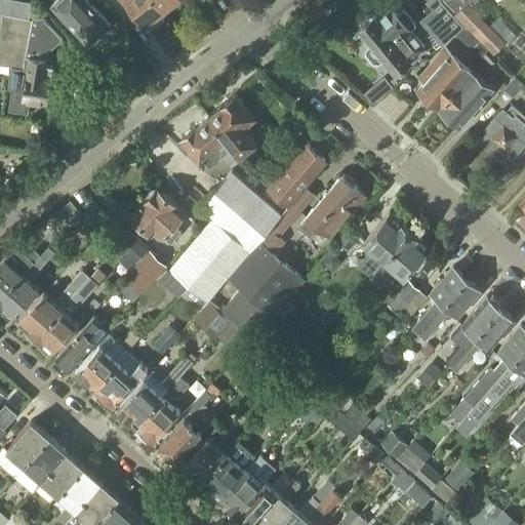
[(0,0),(0,12),(29,17),(32,2),(19,0),(0,0)]
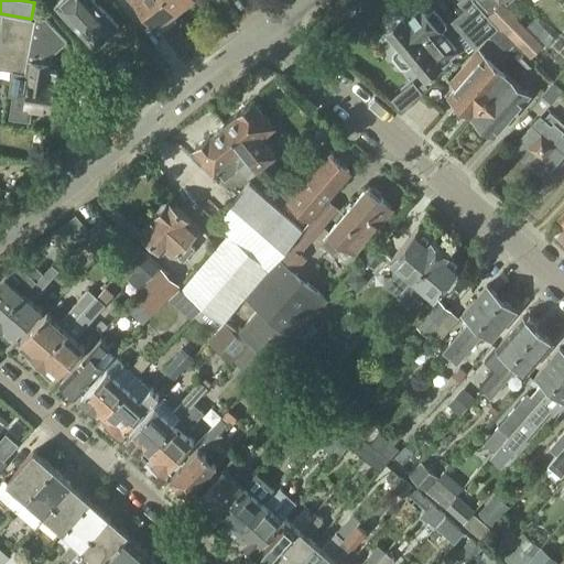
[(95,47),(117,28),(93,0),(61,0),(56,6),(65,15),(61,20),(75,35),(79,31),(95,47)]
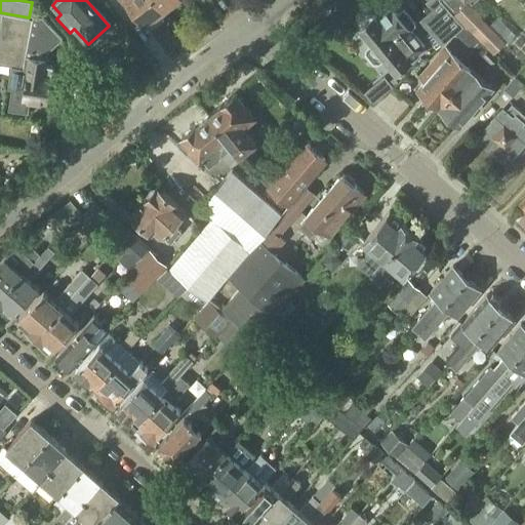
[(155,0),(120,0),(131,13),(134,11),(146,25),(163,10),(155,0)]
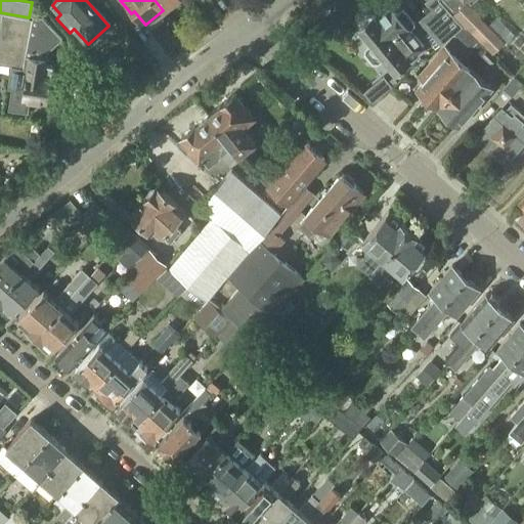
[(155,0),(163,10),(175,0),(155,0)]
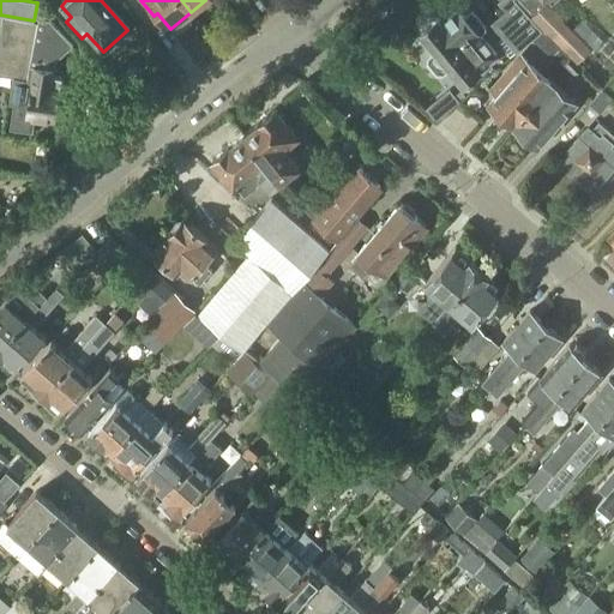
[(516,0),(519,4),(530,17),(546,34),(547,32),(572,58),(577,64),(591,50),(572,30),(549,6),(558,0),(516,0)]
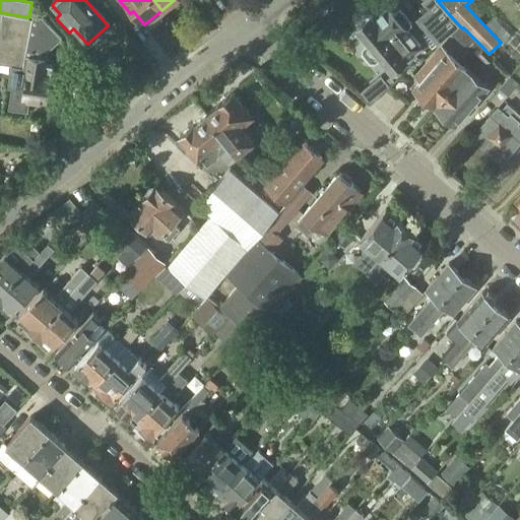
[(400,9),(393,15),(387,8),(373,19),(370,15),(368,16),(364,16),(358,20),(359,25),(356,27),(370,43),(364,48),(364,53),(372,62),(376,63),(382,58),(394,71),(423,46),(407,28),(412,24),(400,9)]
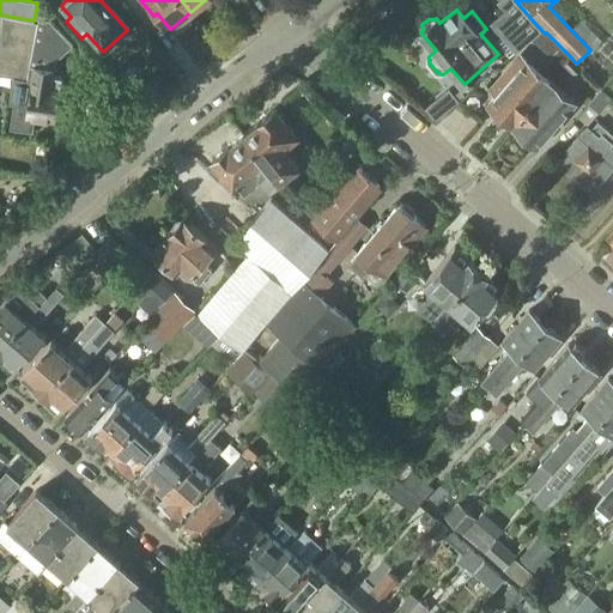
[(30,79),(38,23),(2,17),(0,34),(0,74),(13,77),(30,79)]
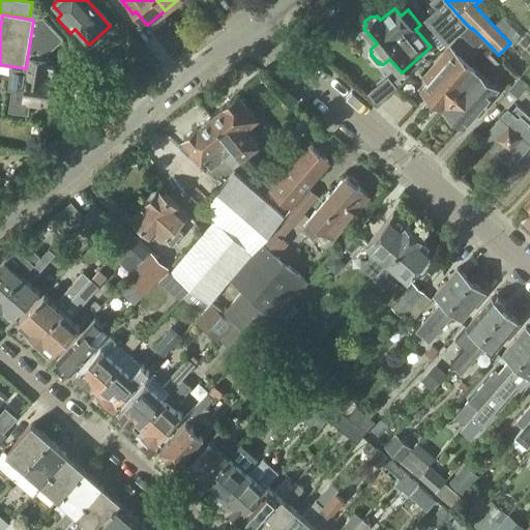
[(429,27),(446,47),(460,34),(442,15),(429,27)]
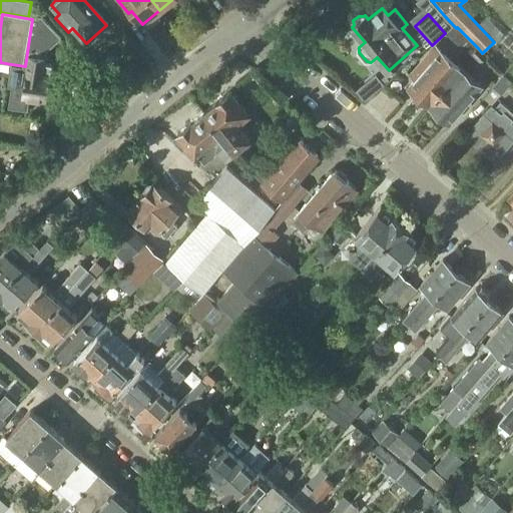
[(45,58),(46,52),(61,38),(41,16),(33,15),(32,19),(25,66),(11,64),(7,87),(11,87),(8,106),(27,109),(29,98),(43,100),(48,65),(41,64),(42,58),(45,58)]
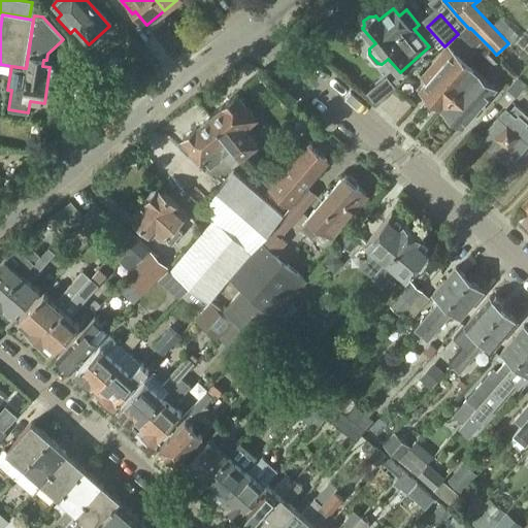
[(501,18),(492,26),(508,43),(510,45),(520,36),(501,18)]
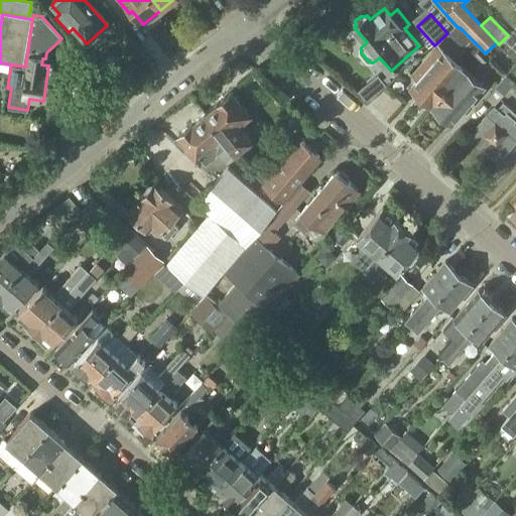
[(429,105),(462,68),(439,48),(428,56),(412,76),(417,81),(411,88),(420,96),(417,99),(426,108),(429,105)]
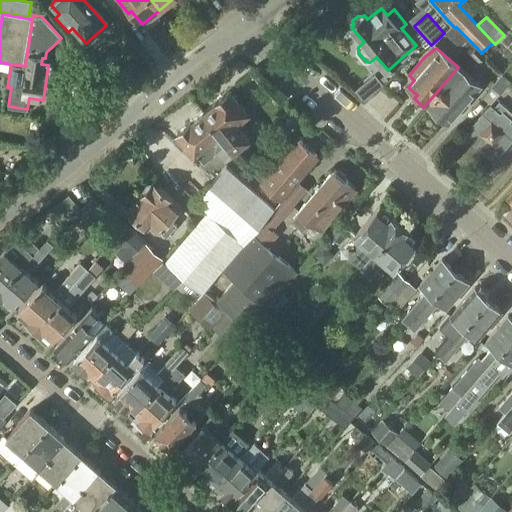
[(485,56),(481,53),(477,48),(471,55),(479,63),(485,56)]
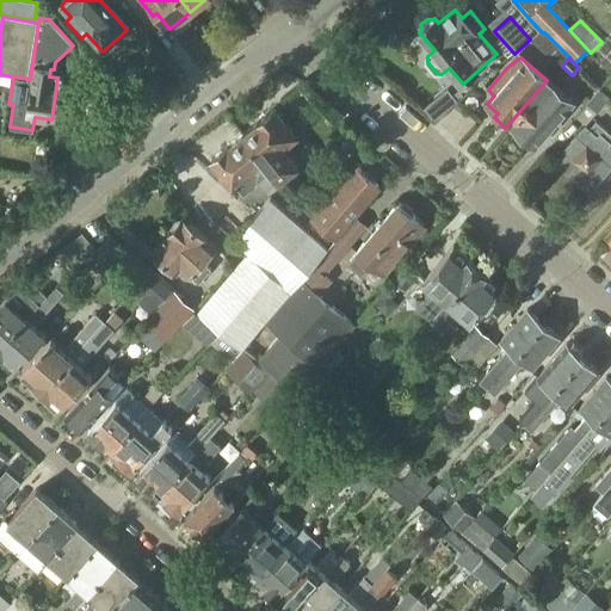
[(547,80),(508,124),(536,147),(573,102),(547,80)]
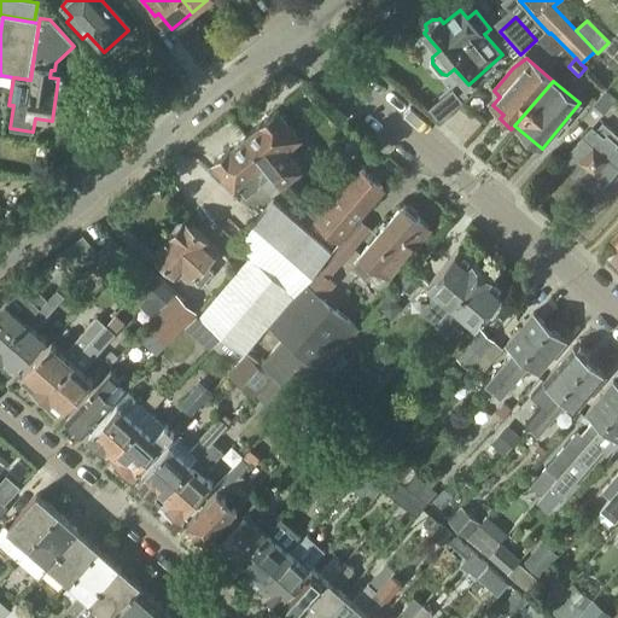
[(582,118),(592,127),(616,99),(606,91),(582,118)]
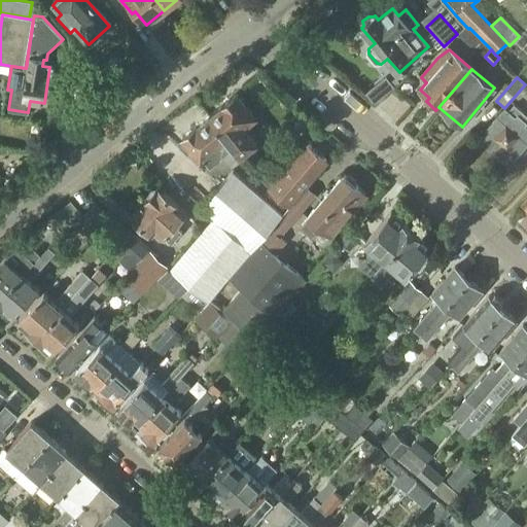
[(241,155),(257,143),(245,126),(256,116),(238,94),(210,116),(232,144),(241,155)]
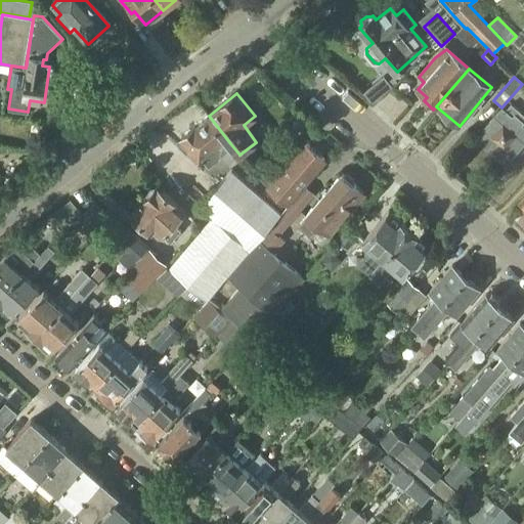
[(523,116),(511,104),(506,112),(504,110),(501,112),(499,110),(476,137),(478,138),(476,140),(504,164),(506,163),(508,164),(523,144),(523,116)]
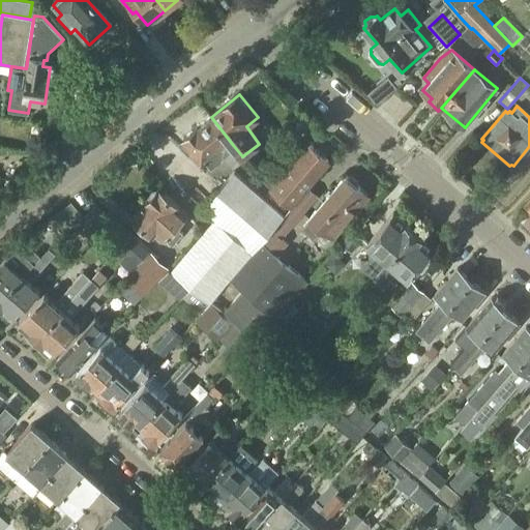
[(202,162),(206,168),(222,155),(231,167),(242,156),(233,145),(211,117),(183,140),(202,162)]
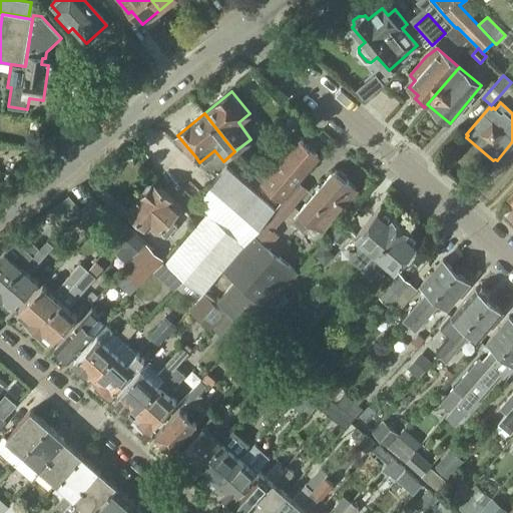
[(284,197),(319,156),(299,139),(272,170),(262,182),(282,199),(284,197)]
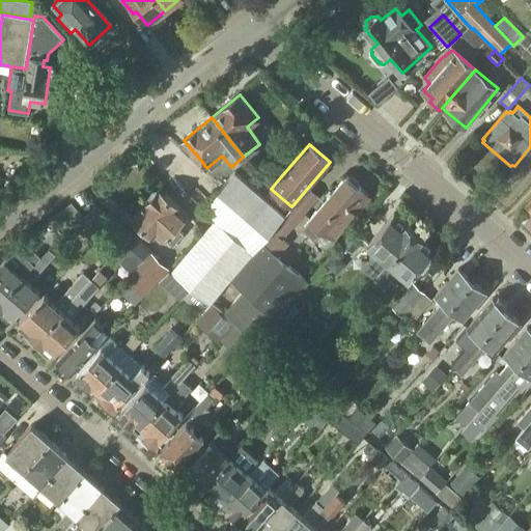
[(254,169),(271,189),(281,176),(261,161),(254,169)]
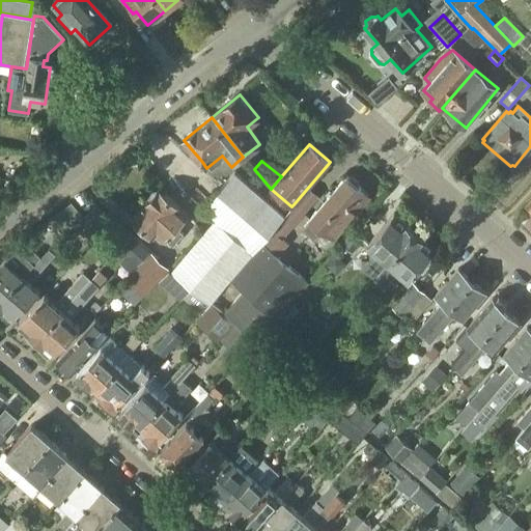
[(215,220),(171,271),(210,303),(230,280),(262,243),(285,215),(284,215),(234,171),(202,208),(215,220)]
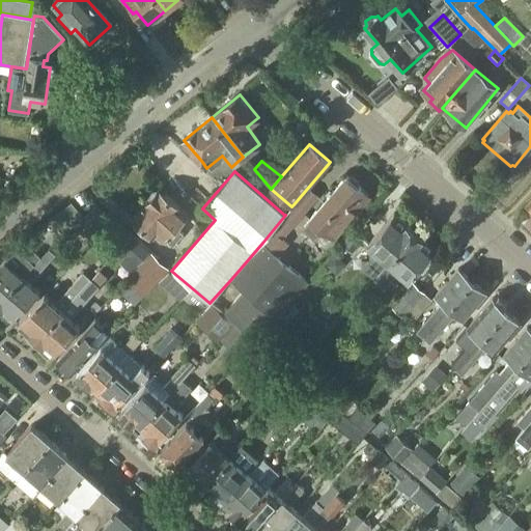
[(350,179),(346,176),(309,219),(301,229),(315,242),(324,232),(331,239),(368,196),(358,187),(358,184),(353,178),(350,179)]
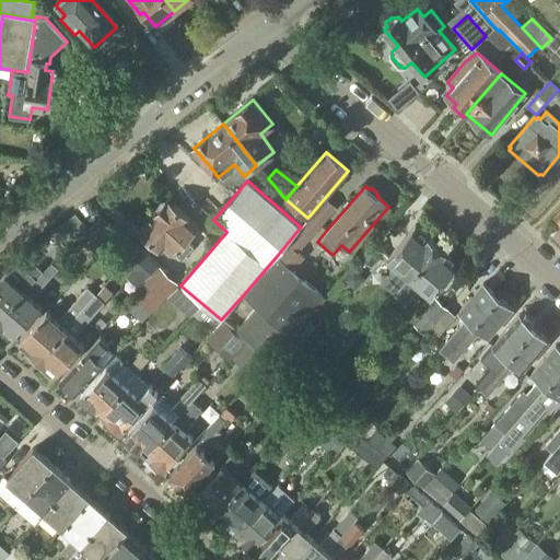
[(198,229),(165,201),(164,203),(159,203),(154,209),(154,214),(139,232),(162,252),(165,246),(181,259),(193,246),(187,242),(198,229)]
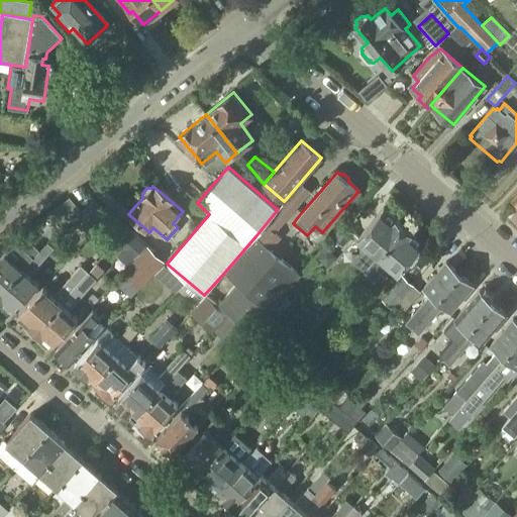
[(81,212),(70,198),(54,211),(65,225),(81,212)]
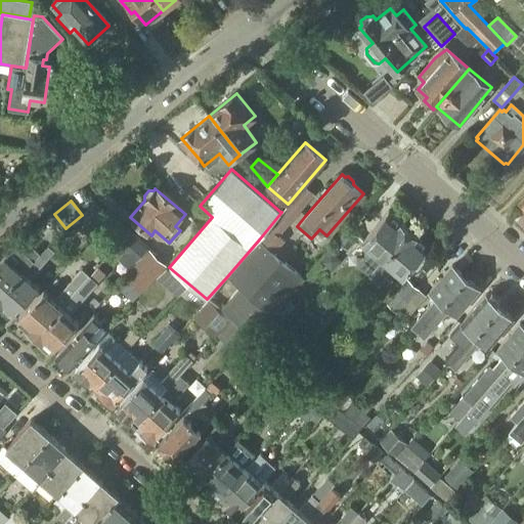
[(259,239),(274,253),(285,241),(279,235),(301,211),(290,202),(288,204),(280,212),(281,212),(269,227),(259,239)]
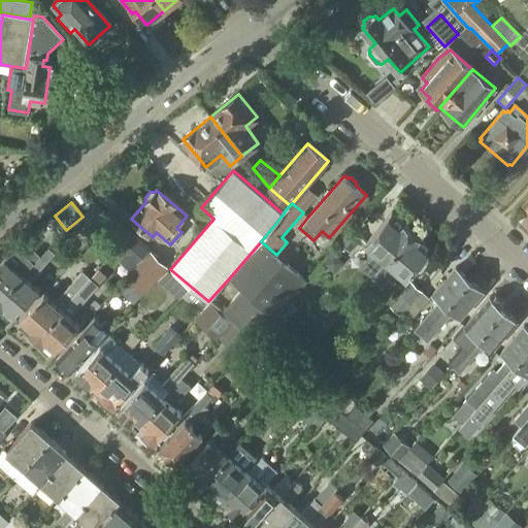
[(75,226),(92,240),(110,219),(96,205),(95,205),(75,226)]
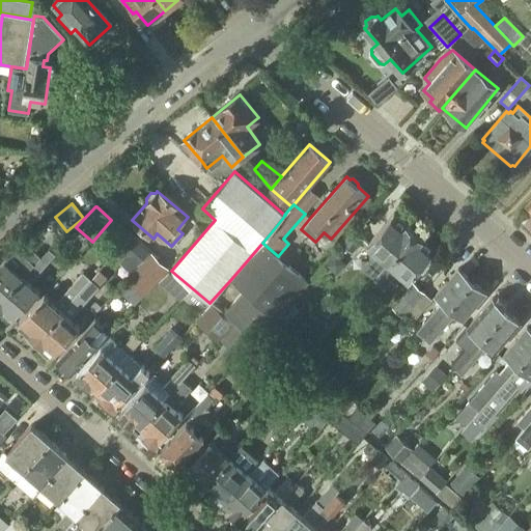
[(364,269),(374,278),(389,261),(414,231),(394,214),(392,217),(368,244),(378,252),(364,269)]
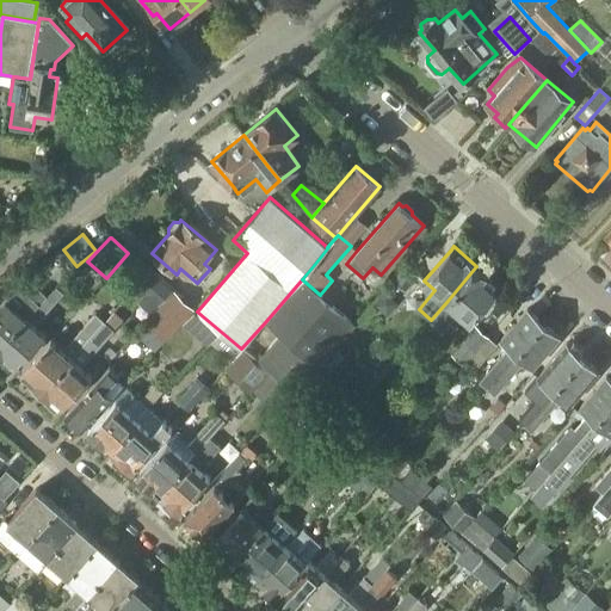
[(141,284),(152,271),(130,253),(118,266),(111,276),(125,288),(134,278),(141,284)]
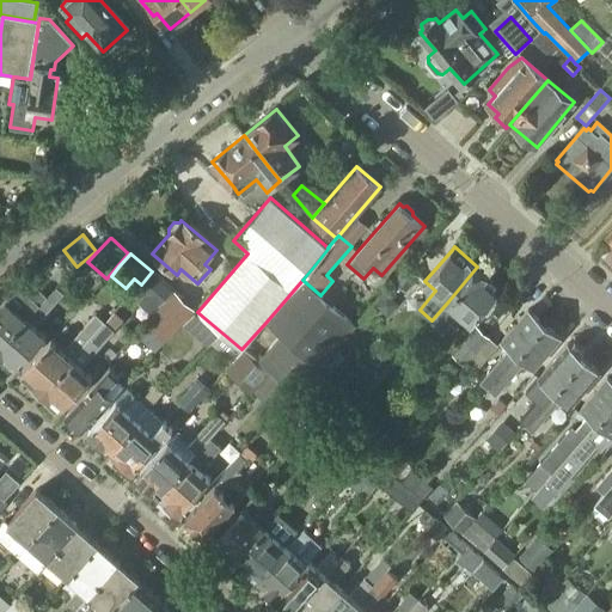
[(405,292),(418,277),(407,267),(395,281),(405,292)]
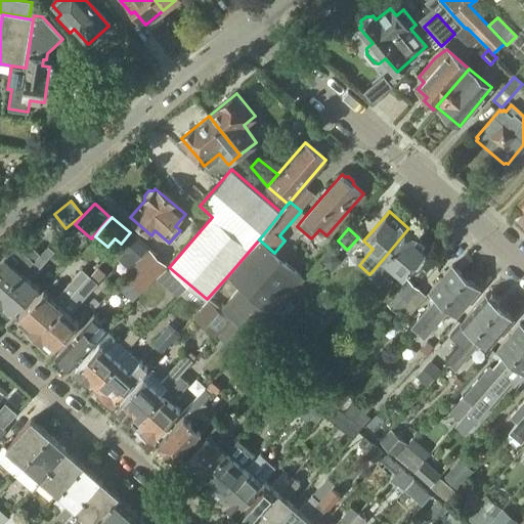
[(379,285),(394,267),(403,275),(406,272),(429,246),(408,228),(384,258),(369,274),(368,275),(379,285)]
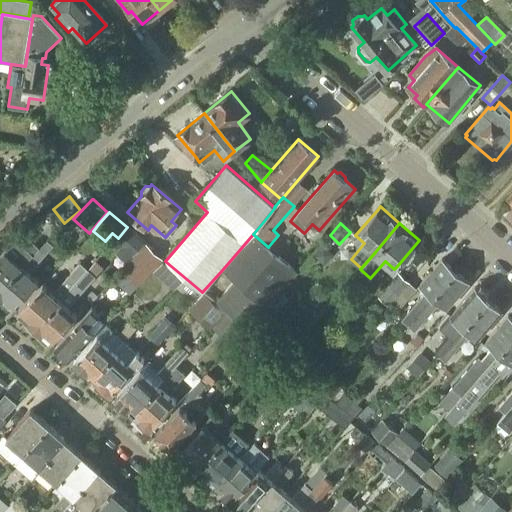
[(131,259),(146,244),(128,227),(118,238),(114,243),(131,259)]
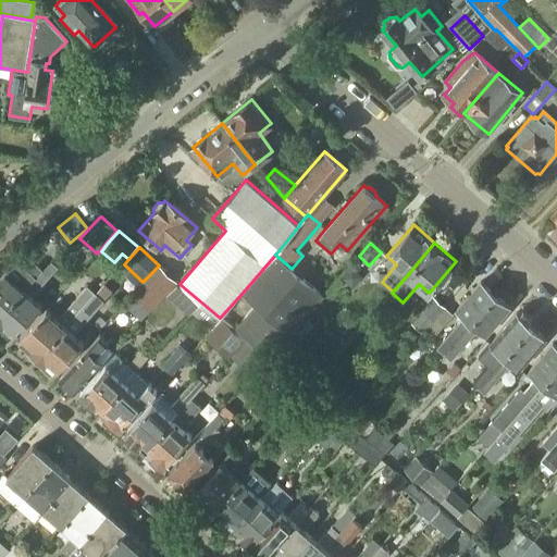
[(324,296),(294,270),(292,269),(275,255),(242,294),(255,305),(235,329),(272,358),(324,296)]
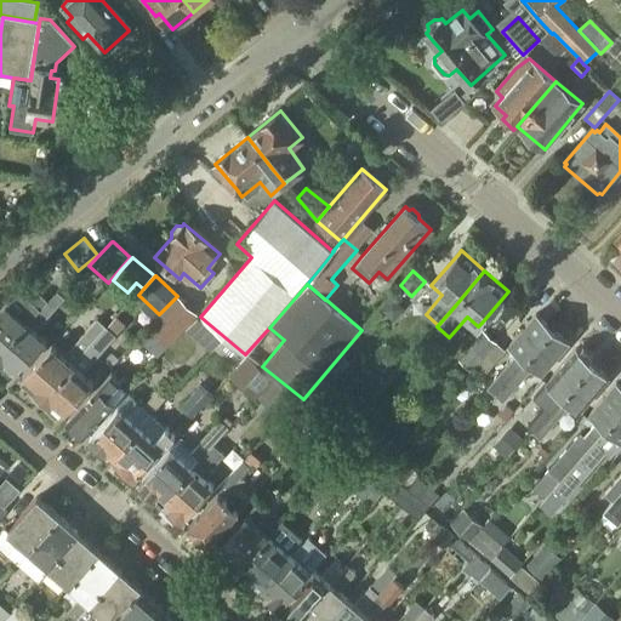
[(0,359),(15,374),(47,341),(35,330),(64,298),(57,292),(46,302),(47,302),(27,323),(0,348),(0,359)]
